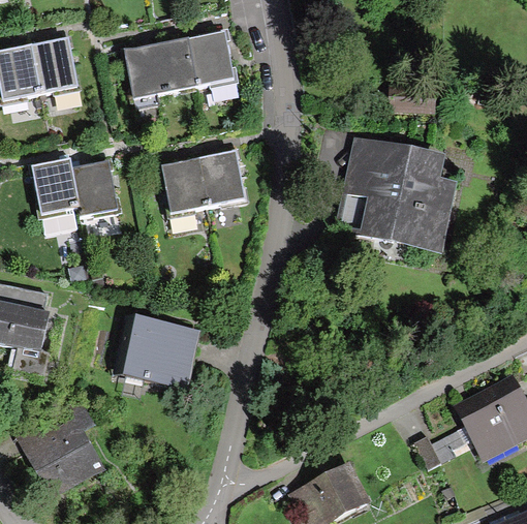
[(194,36),(187,37),(196,84),(231,78),(223,31),(194,36)]
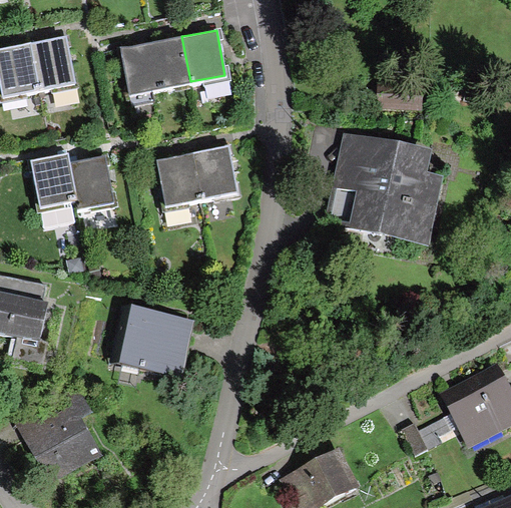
[(46,39),(29,42),(38,88),(73,82),(64,35),(46,39)]
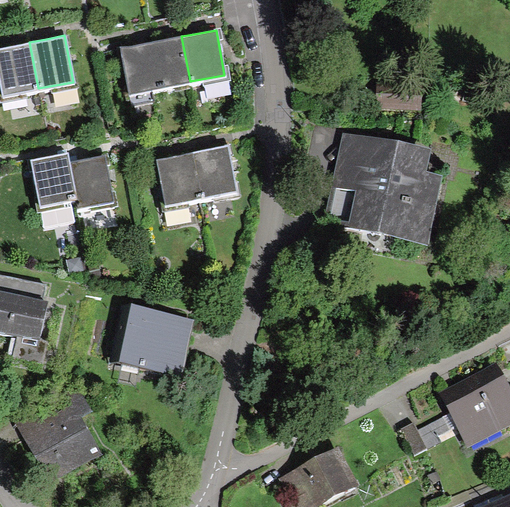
[(146,43),(118,48),(127,93),(190,81),(181,36),(146,43)]
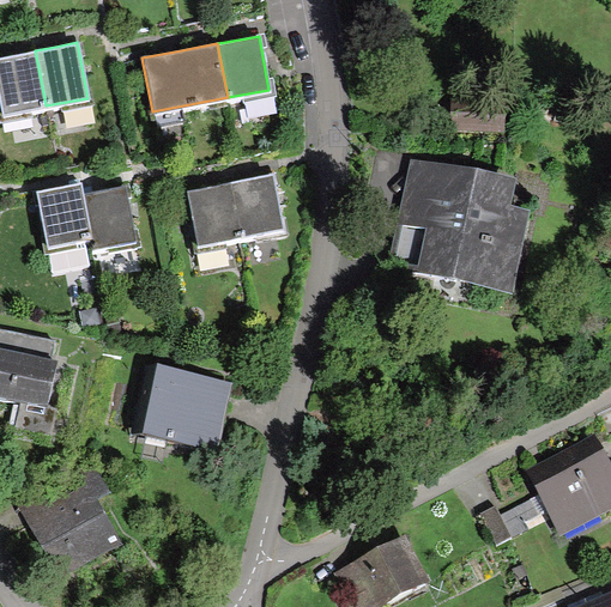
[(46,105),(35,50),(12,55),(0,56),(0,108),(1,114),(46,105)]
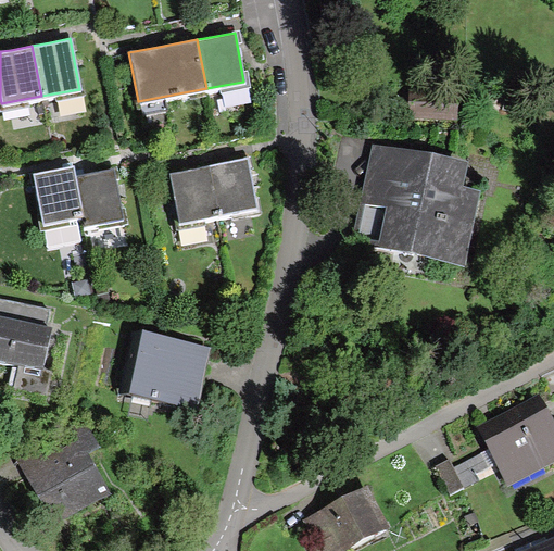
[(457,89),(407,86),(406,112),(455,115),(457,89)]
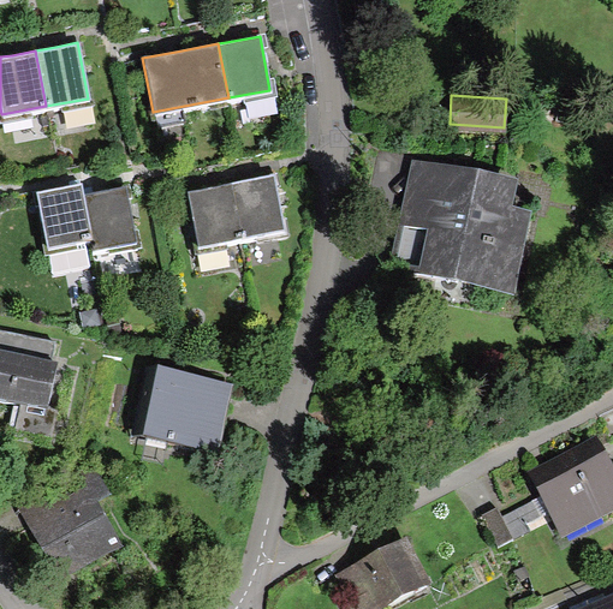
[(516,177),(410,154),(387,264),(512,291),(530,208),(510,204),(516,177)]
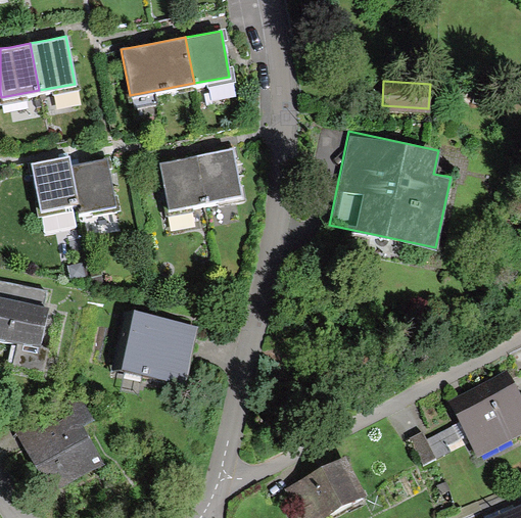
[(196,155),(204,202),(241,195),(232,148),(214,151),(196,155)]
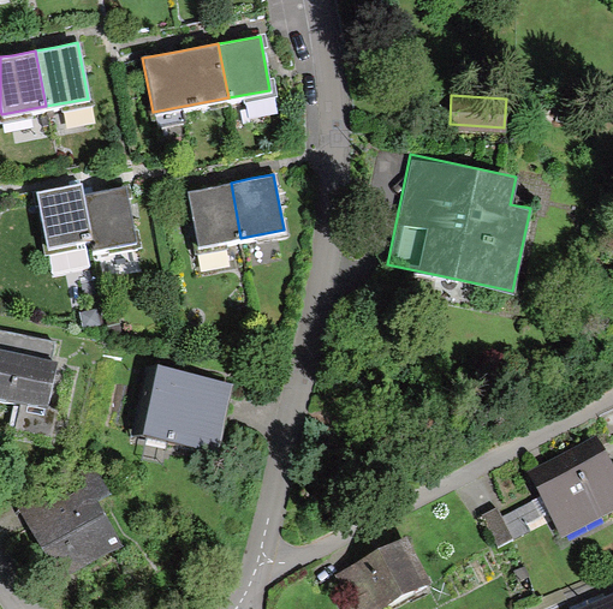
[(75,184),(35,191),(43,234),(40,234),(43,254),(88,245),(87,239),(90,239),(82,193),(81,183),(75,184)]
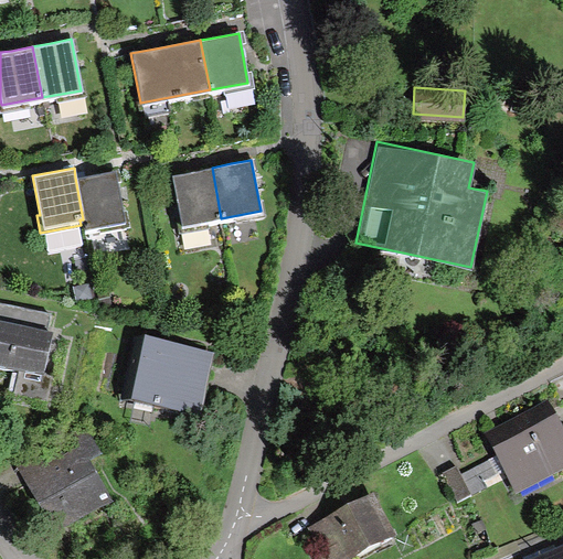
[(181,225),(221,218),(212,168),(192,171),(171,175),(181,225)]
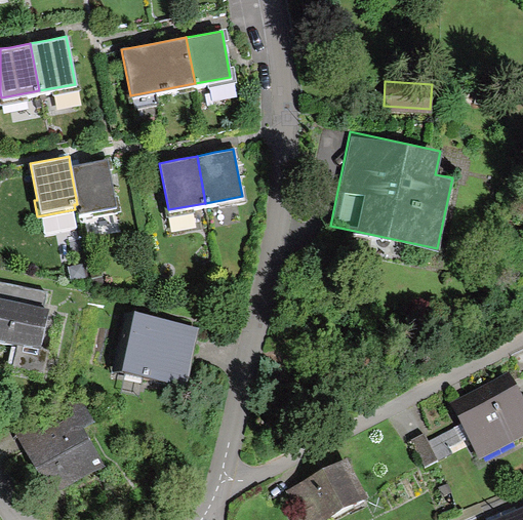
[(76,164),(70,165),(77,204),(74,204),(75,209),(76,213),(90,210),(91,213),(119,208),(117,194),(112,195),(106,159),(76,164)]
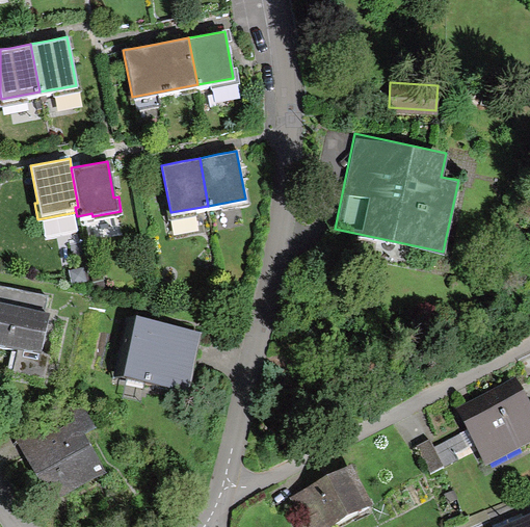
[(0,301),(42,311),(46,293),(0,283),(0,301)]
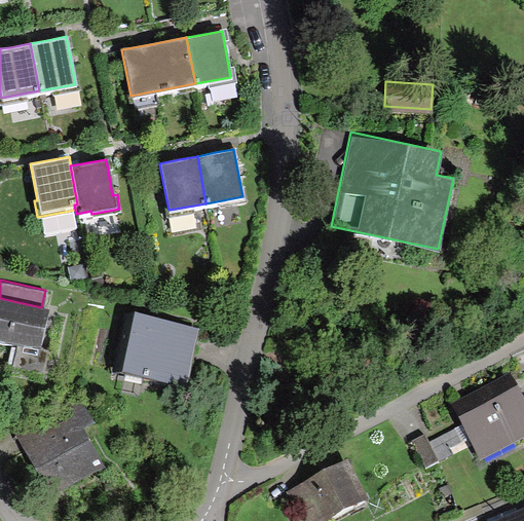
[(0,340),(15,344),(9,372),(41,379),(48,348),(40,346),(48,309),(41,307),(0,298),(0,340)]
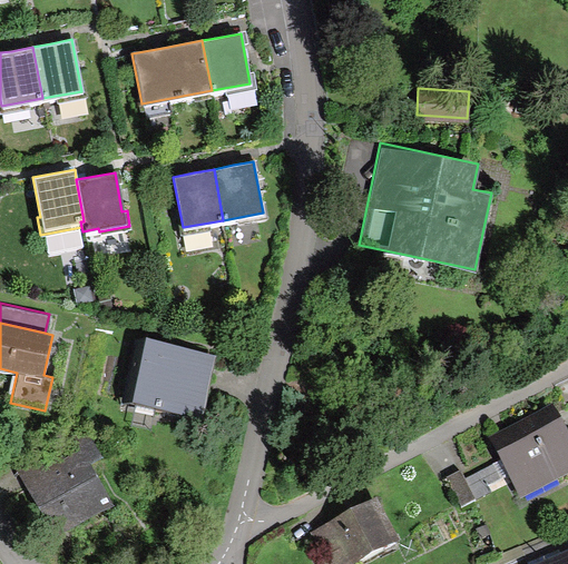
[(215,353),(134,336),(120,401),(202,417),(208,383),(215,353)]
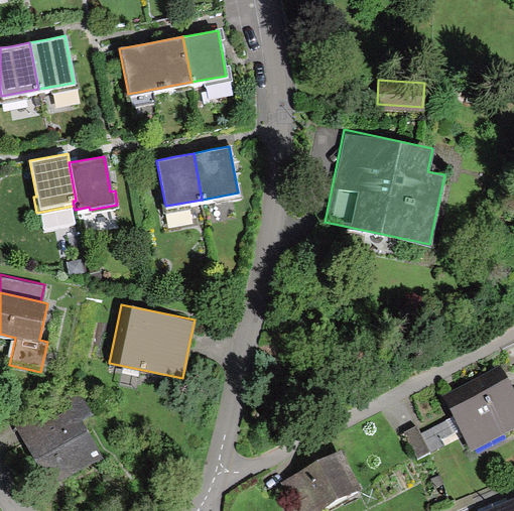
[(451,389),(441,394),(451,413),(458,427),(461,431),(470,450),(513,426),(513,392),(500,364),(451,389)]
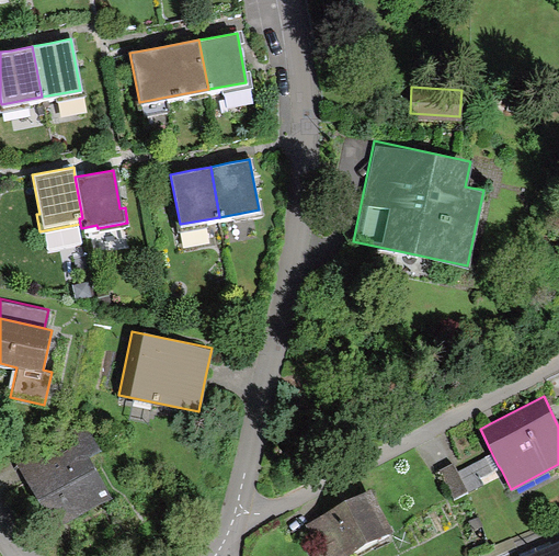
[(63,427),(13,456),(56,529),(66,522),(112,495),(87,454),(99,447),(82,421),(65,431),(63,427)]
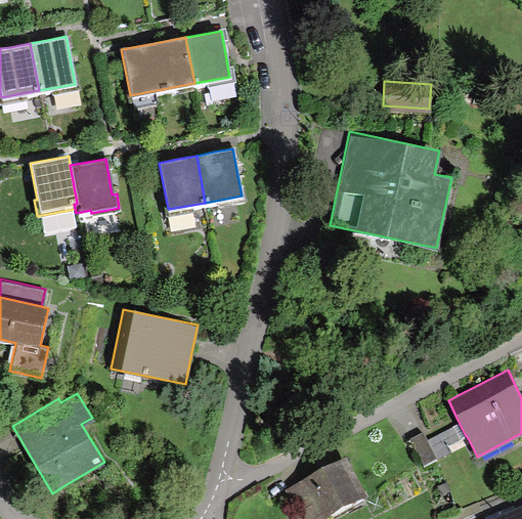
[(458,420),(450,424),(458,437),(465,434),(458,420)]
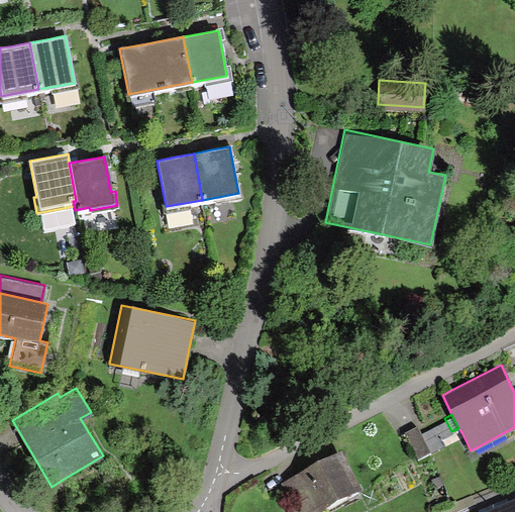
[(444,418),(420,430),(429,450),(443,443),(440,437),(451,431),(444,418)]
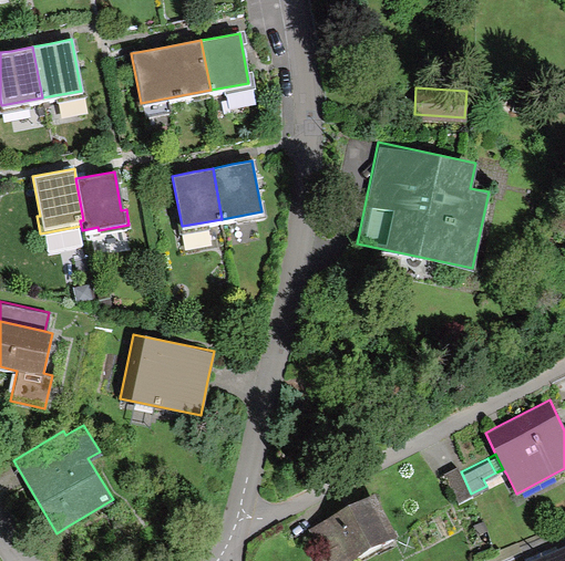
[(461,471),(456,464),(442,471),(458,500),(471,494),(461,471)]
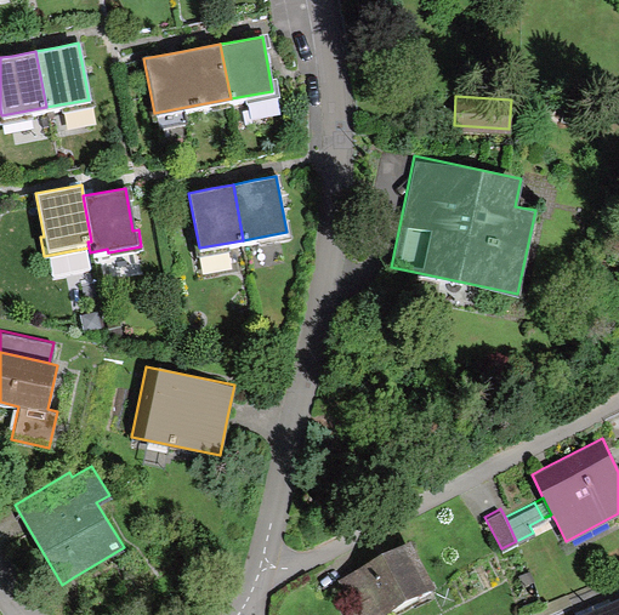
[(380,554),(336,576),(351,604),(342,608),(346,614),(382,614),(435,588),(409,540),(380,554)]
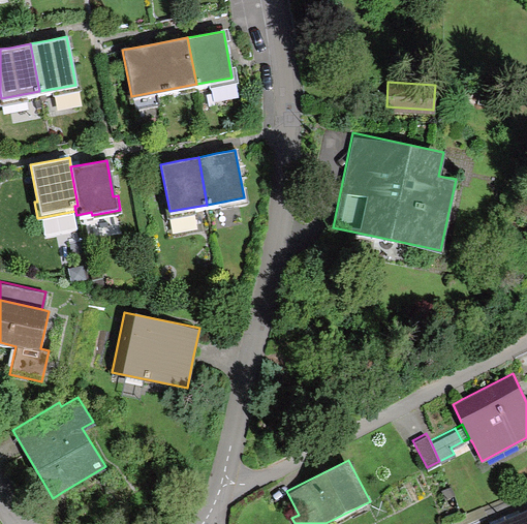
[(526,523),(526,509),(491,523),(526,523)]
